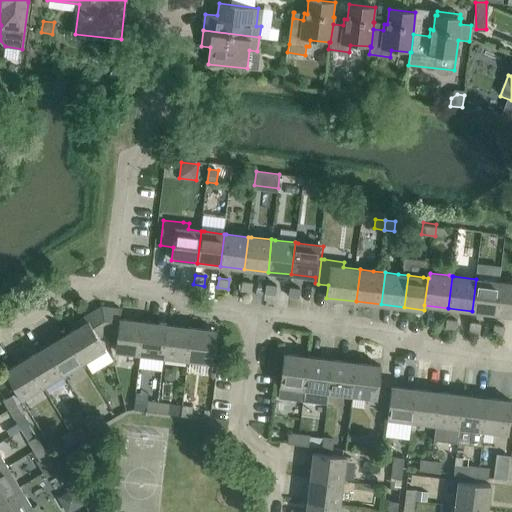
[(500,282),(476,279),(472,311),(495,314),(500,282)]
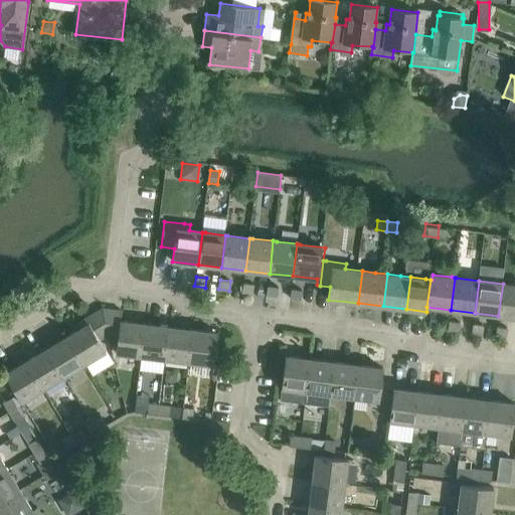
[(253,294),(254,284),(243,283),(242,292),(253,294)]
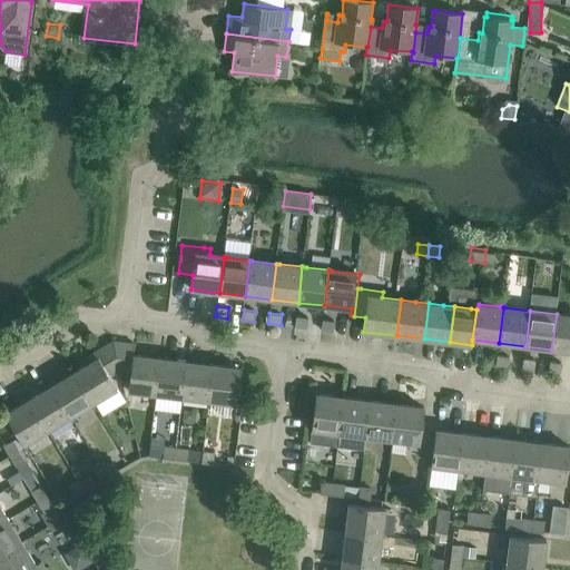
[(569,315),(557,314),(551,350),(569,351),(569,315)]
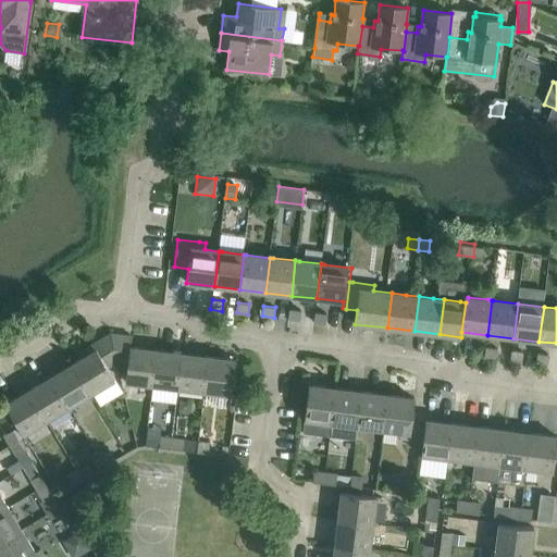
[(301,310),(289,309),(288,319),(300,321),(301,310)]
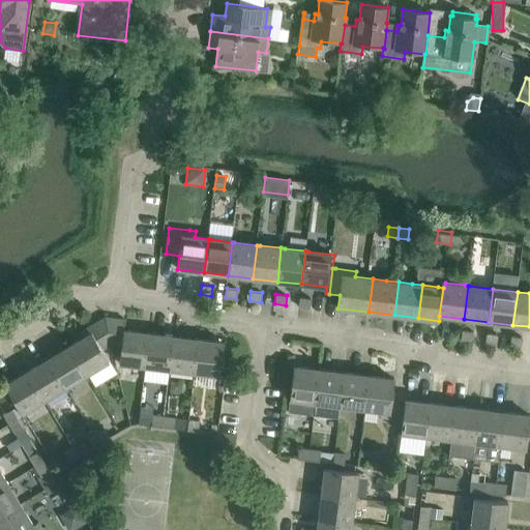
[(312,298),(300,297),(299,306),(310,308),(312,298)]
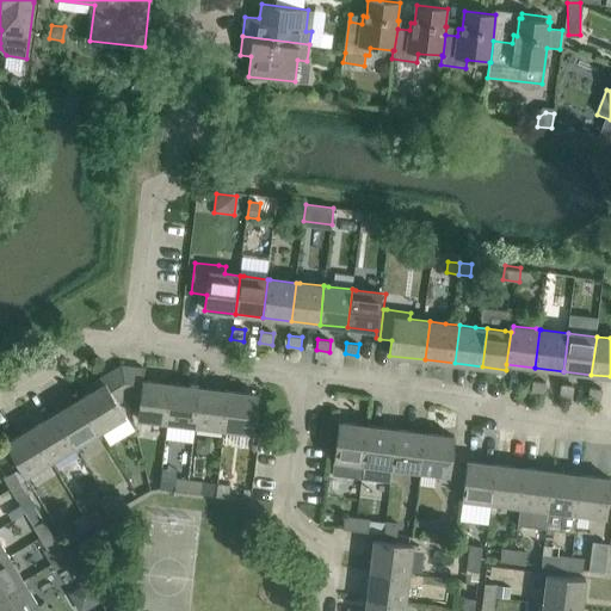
[(119,402),(130,395),(122,365),(102,378),(105,384),(81,399),(100,431),(128,415),(119,402)]
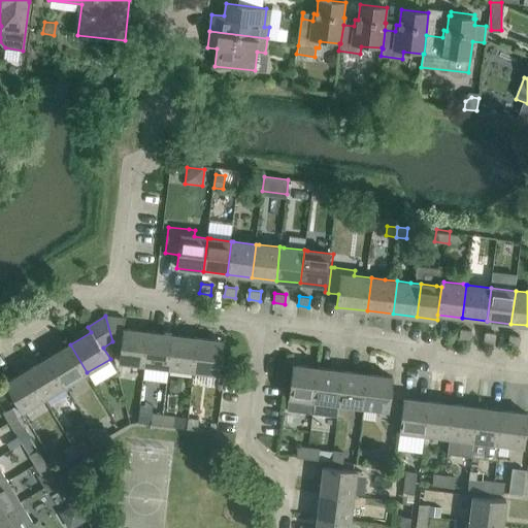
[(149,332),(143,331),(124,329),(126,319),(105,316),(112,341),(124,343),(122,362),(144,365),(149,332)]
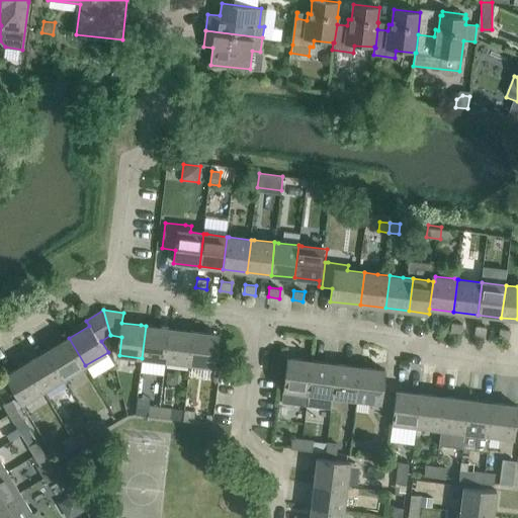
[(461,333),(462,324),(452,323),(450,332),(461,333)]
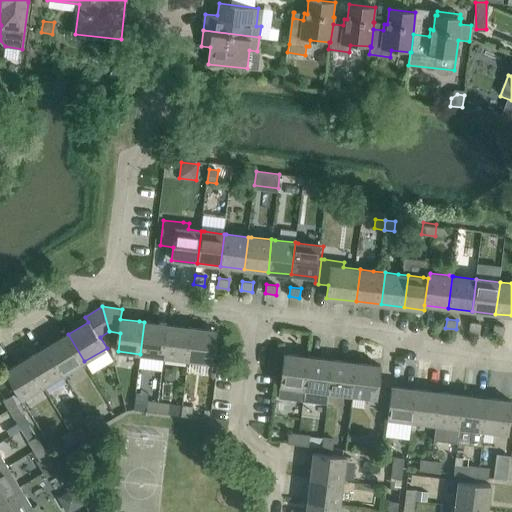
[(480,332),(481,323),(470,321),(469,331),(480,332)]
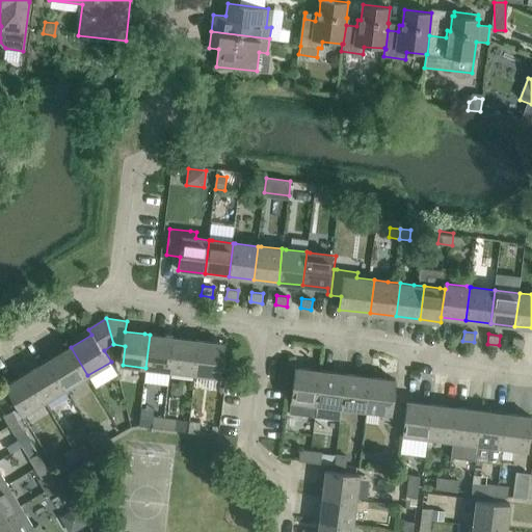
[(175,338),(171,338),(150,335),(145,368),(170,371),(175,338)]
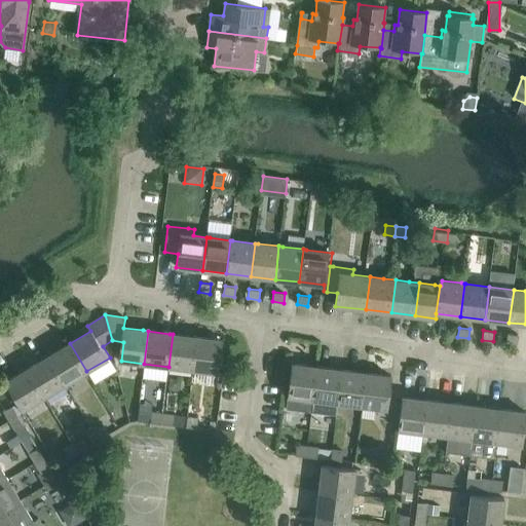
[(197,337),(196,337),(173,334),(168,367),(193,370),(197,337)]
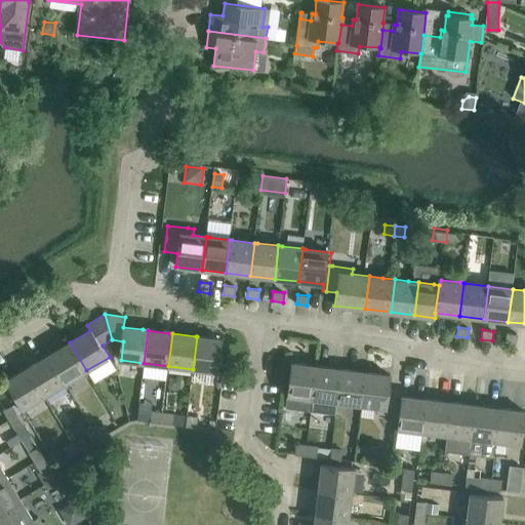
[(507,333),(506,342),(517,344),(518,334),(507,333)]
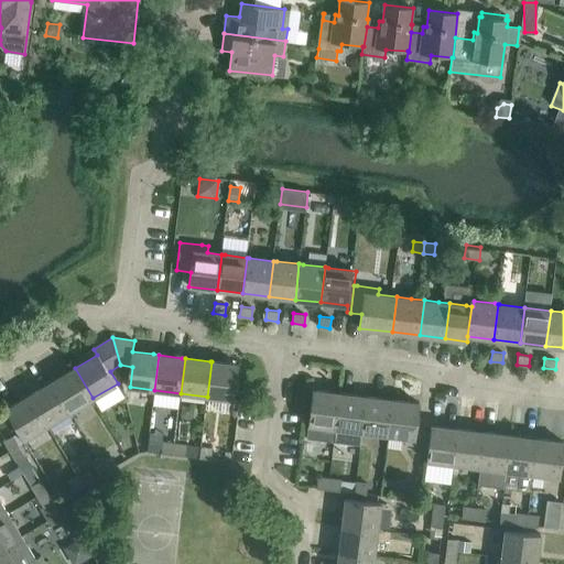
[(235,400),(239,365),(212,361),(207,397),(235,400)]
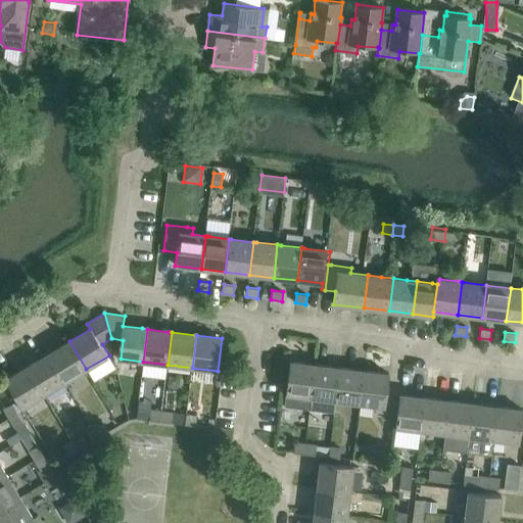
[(64,382),(86,369),(69,341),(48,354),(64,382)]
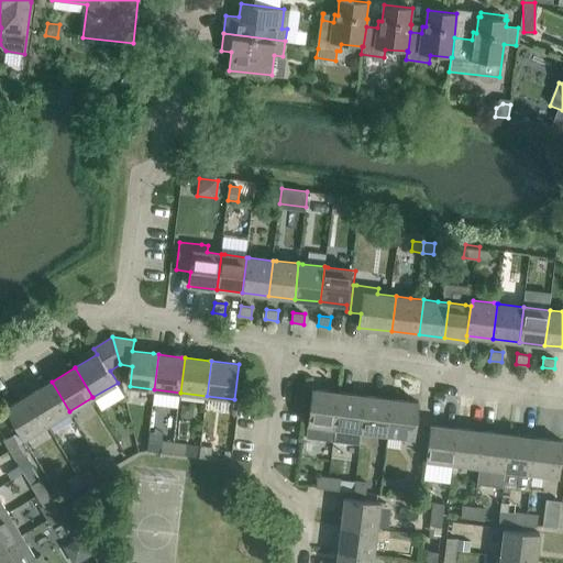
[(47,426),(69,411),(52,382),(29,395),(47,426)]
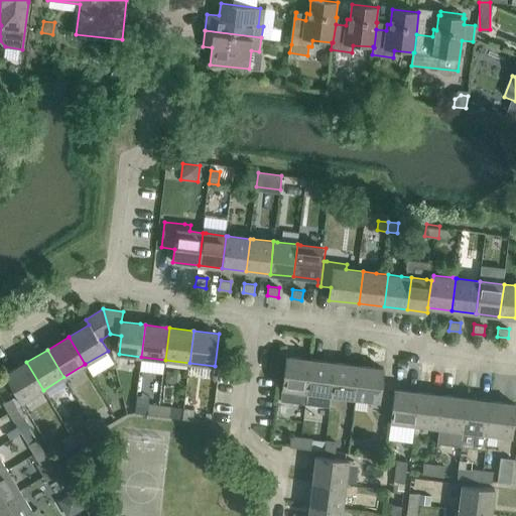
[(282,389),(280,401),(305,404),(307,392),(305,392),(309,360),(286,357),(282,389)]
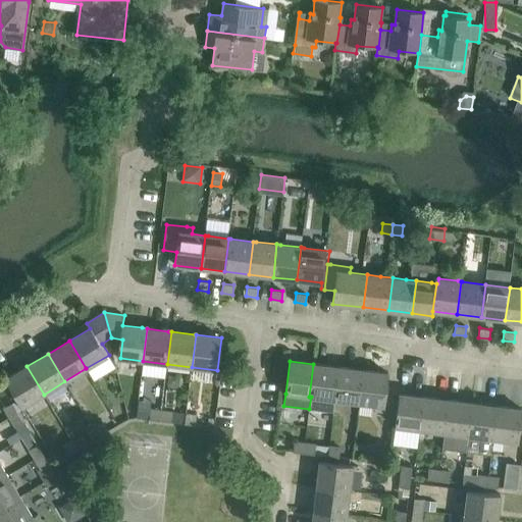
[(338,367),(313,364),(309,397),(311,397),(334,400),(338,367)]
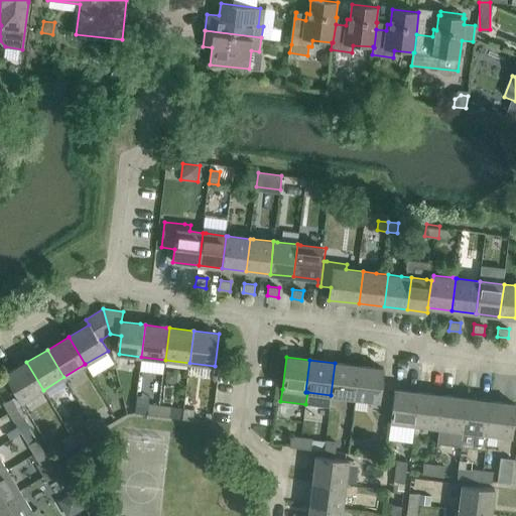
[(22,403),(43,390),(26,362),(5,375),(22,403)]
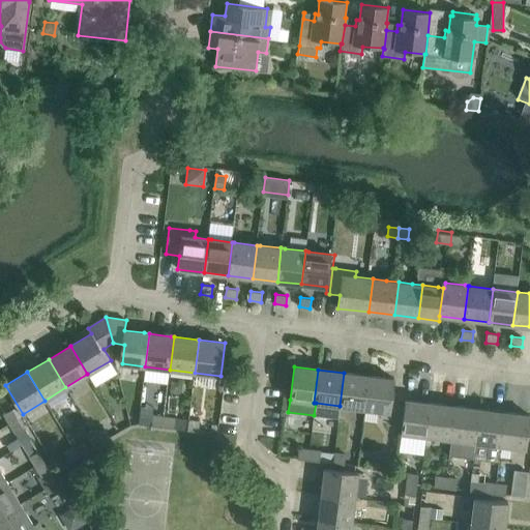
[(369,376),(345,373),(344,373),(340,406),(364,409),(369,376)]
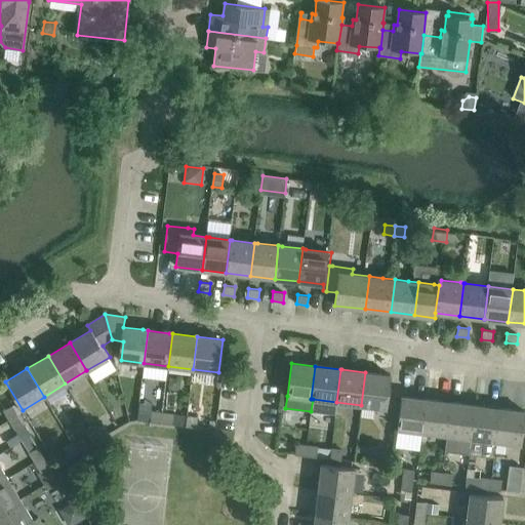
[(391,375),(366,372),(365,372),(361,405),(378,407),(378,413),(398,415),(401,390),(390,389),(391,375)]
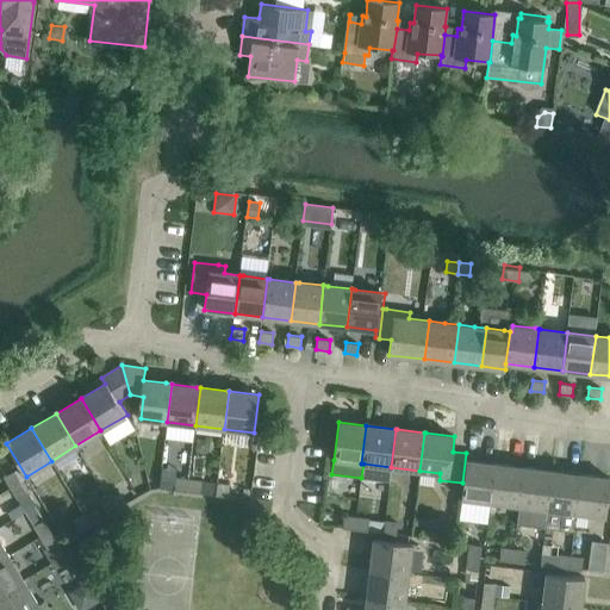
[(495,464),(489,464),(467,460),(468,454),(466,453),(462,483),(466,484),(464,498),(490,502),(495,464)]
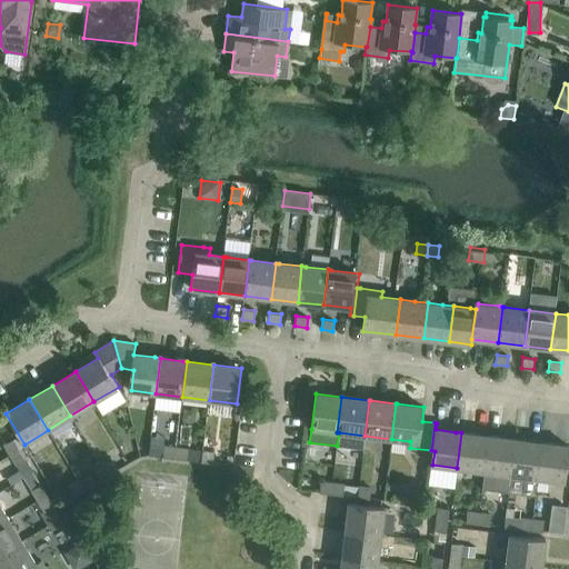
[(488,436),(465,433),(461,432),(457,468),(483,471),(488,436)]
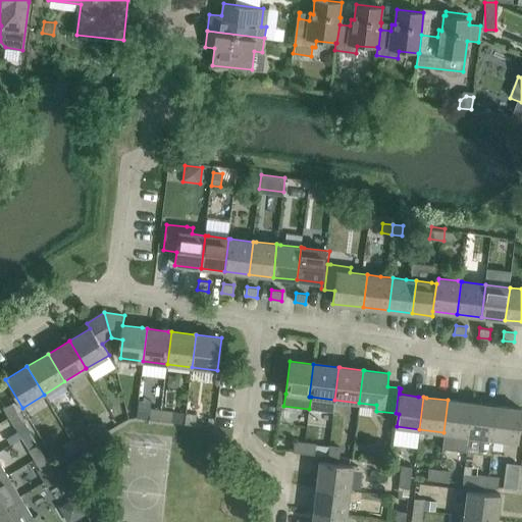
[(444,432),(441,449),(467,452),(469,435),(473,403),(450,400),(448,400),(444,432)]
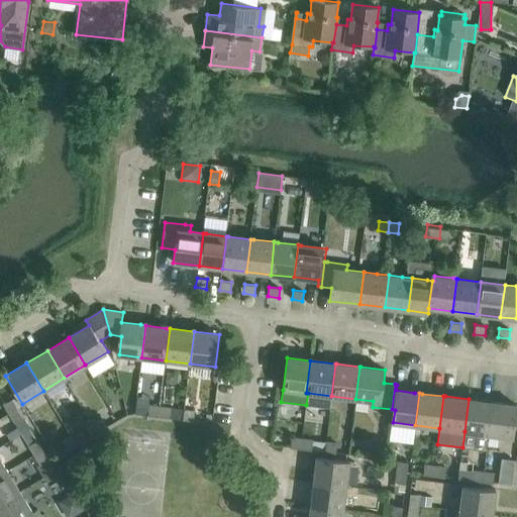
[(7,411),(16,406),(12,399),(3,404),(7,411)]
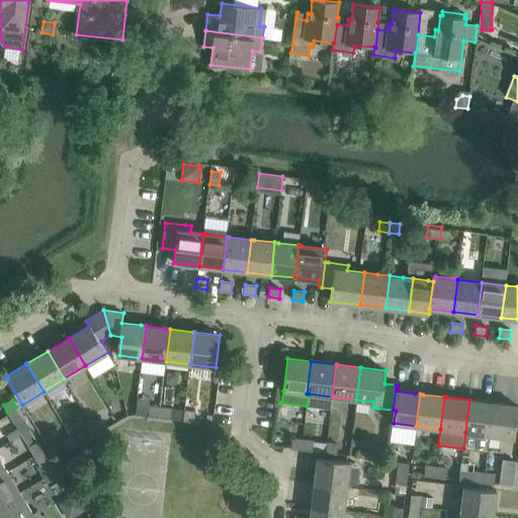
[(490,435),(494,403),(469,400),(465,432),(490,435)]
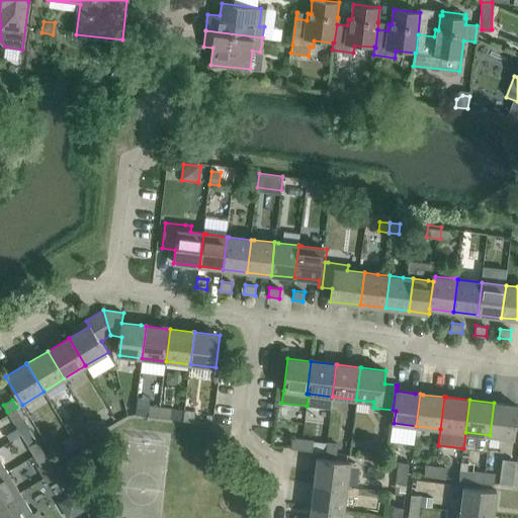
[(517,410),(517,406),(494,403),(490,435),(514,438),(517,410)]
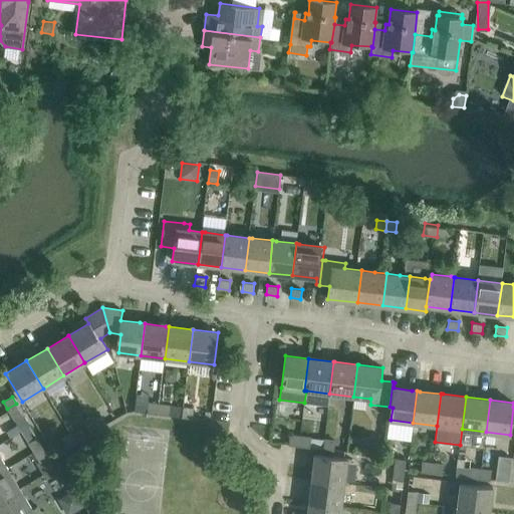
[(158,414),(159,404),(149,403),(148,413),(158,414)]
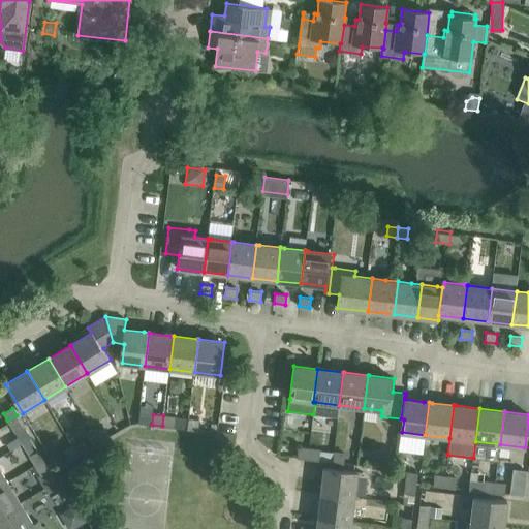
[(17,415),(7,421),(14,433),(24,427),(17,415)]
